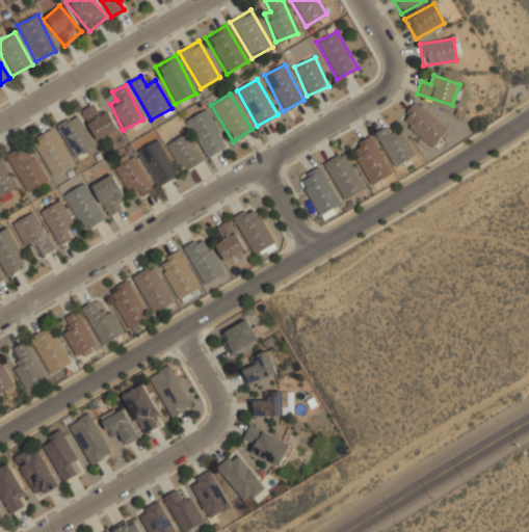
[(398,118),(430,149),(446,131),(415,102),(398,118)]
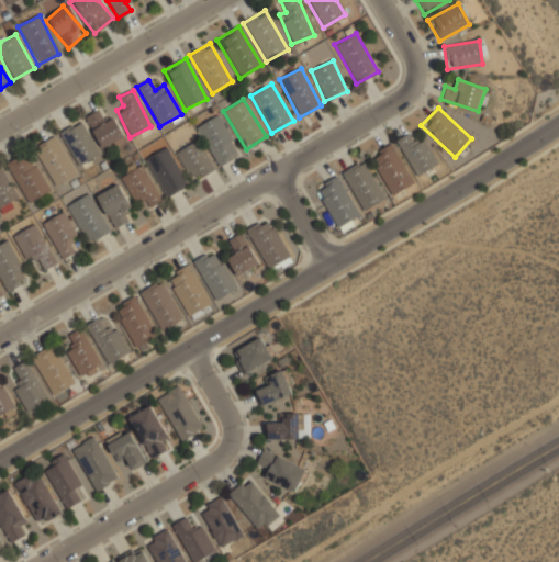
[(100,149),(109,143),(114,150),(125,143),(111,119),(103,122),(96,111),(82,117),(100,149)]
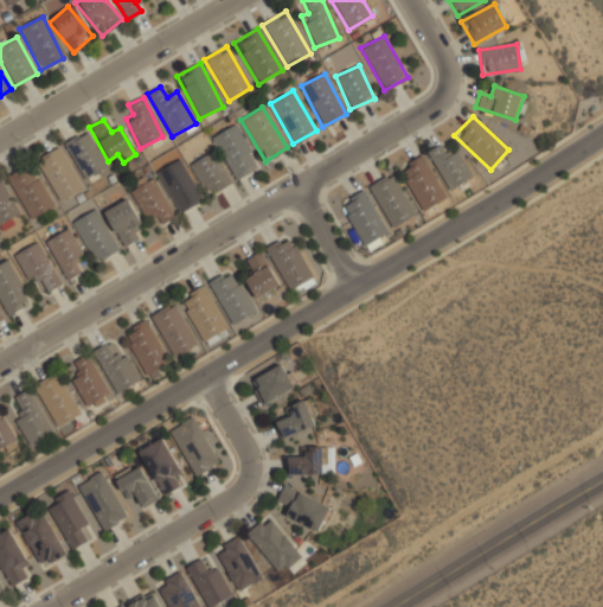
[(211,138),(235,180),(257,167),(233,125),(211,138)]
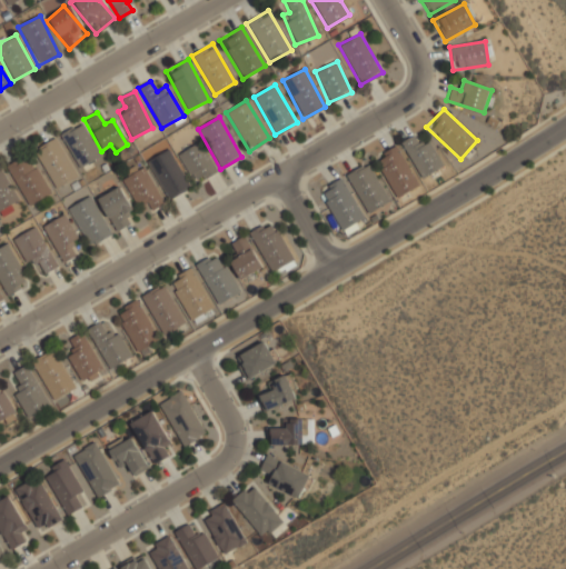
[(59,133),(77,169),(99,157),(80,122),(59,133)]
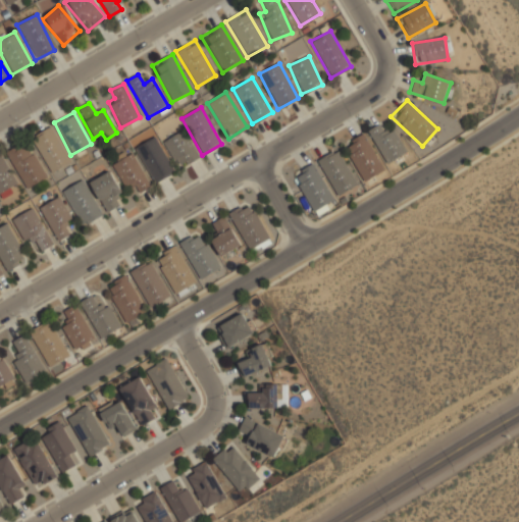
[(381,133),(376,125),(366,132),(386,164),(406,152),(390,127),(381,133)]
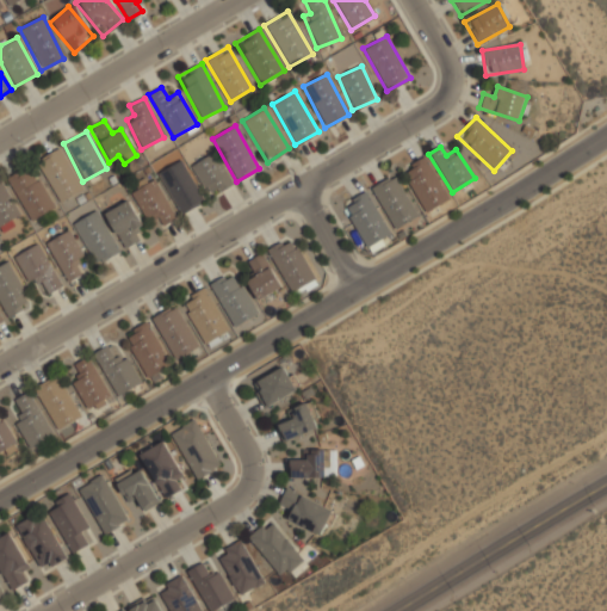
[(33,161),(55,203),(80,189),(55,148),(33,161)]
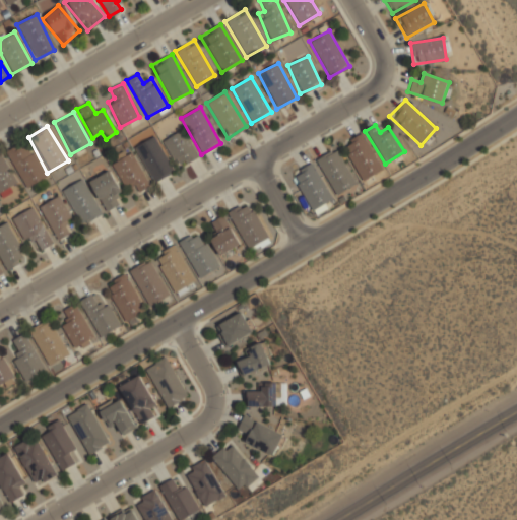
[(176,168),(196,158),(183,130),(164,139),(176,168)]
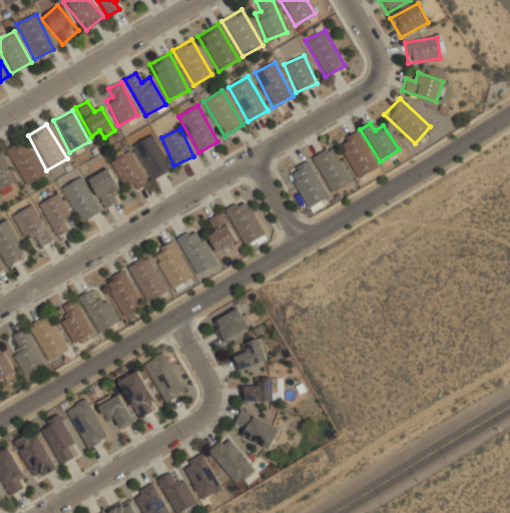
[(355,179),(376,168),(357,131),(336,142),(355,179)]
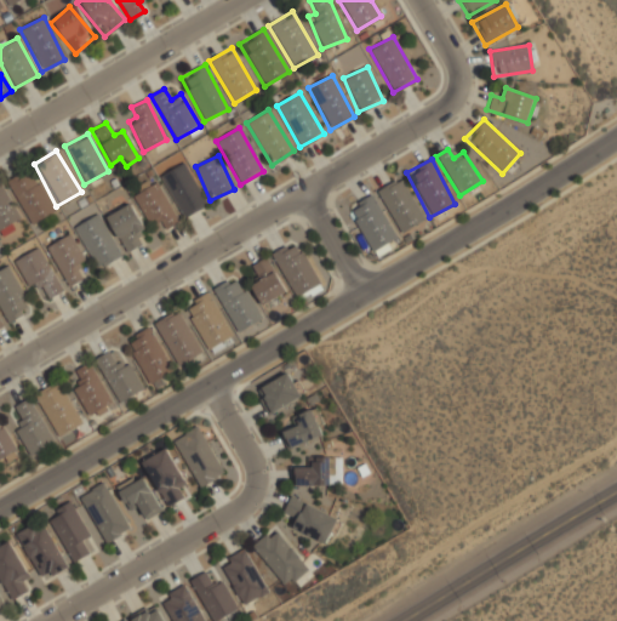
[(159,176),(183,218),(206,205),(182,163),(159,176)]
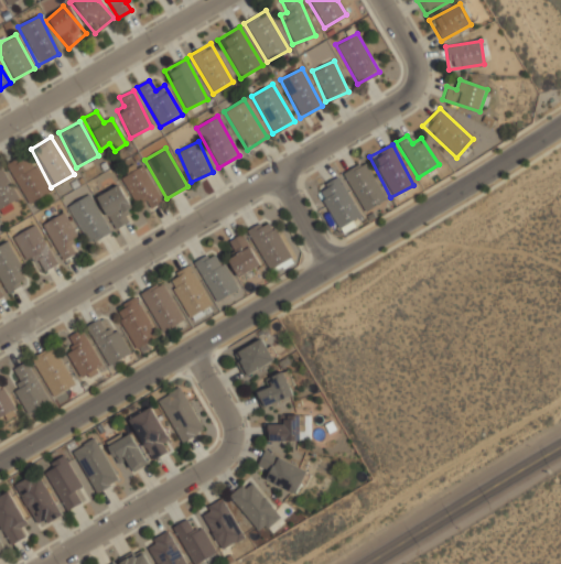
[(2,164),(25,204),(49,192),(28,152),(2,164)]
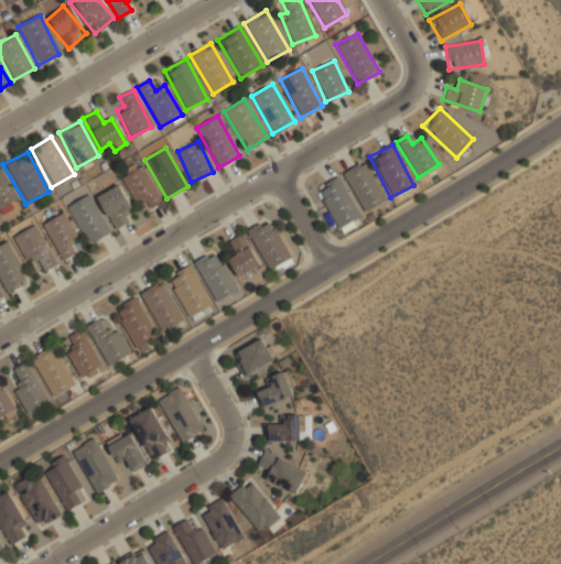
[(362,213),(386,201),(366,161),(342,173),(362,213)]
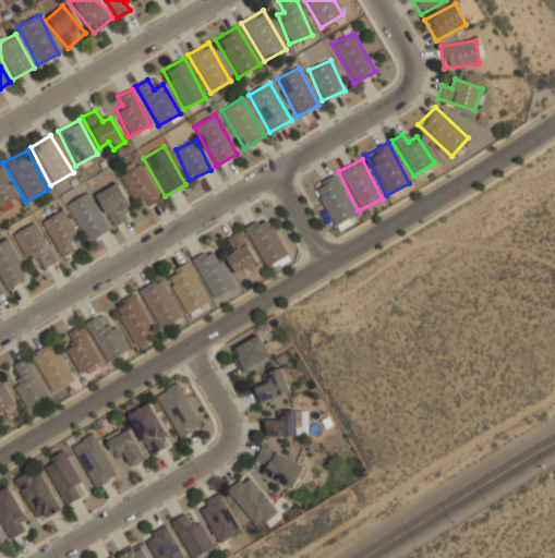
[(142,197),(147,207),(159,199),(136,160),(116,173),(133,203),(142,197)]
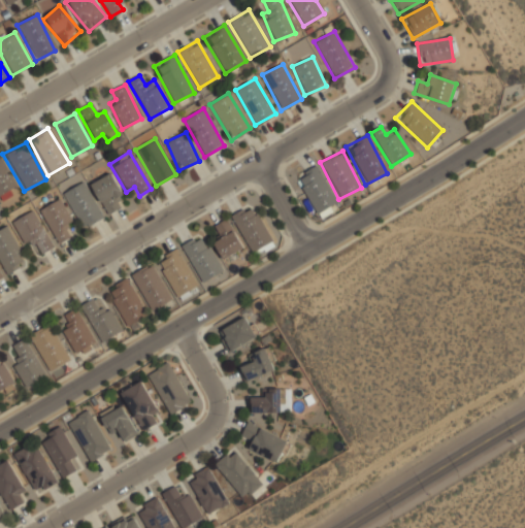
[(0,193),(14,186),(0,159),(0,193)]
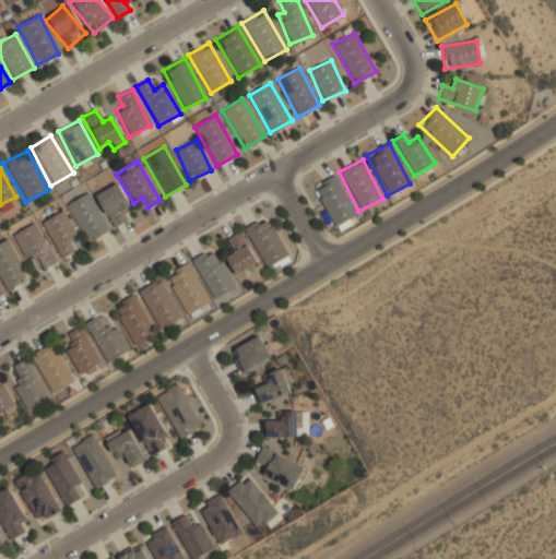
[(338,232),(359,219),(334,176),(312,188),(338,232)]
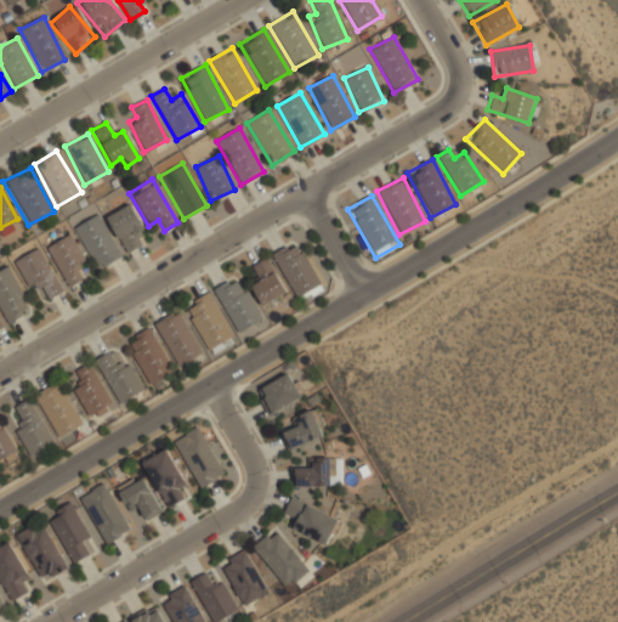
[(126,253),(140,244),(134,235),(143,230),(128,204),(105,218),(126,253)]
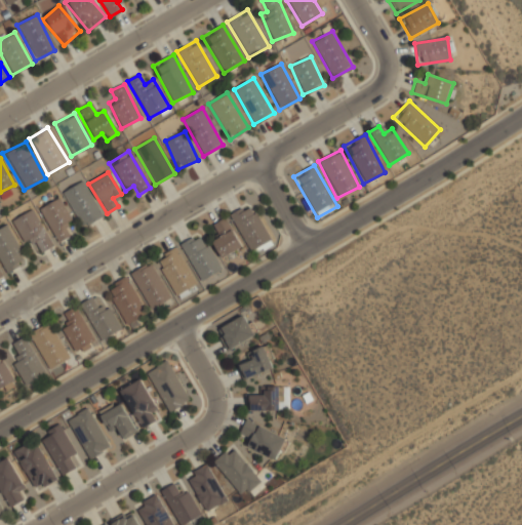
[(82,228),(102,216),(80,182),(61,193),(82,228)]
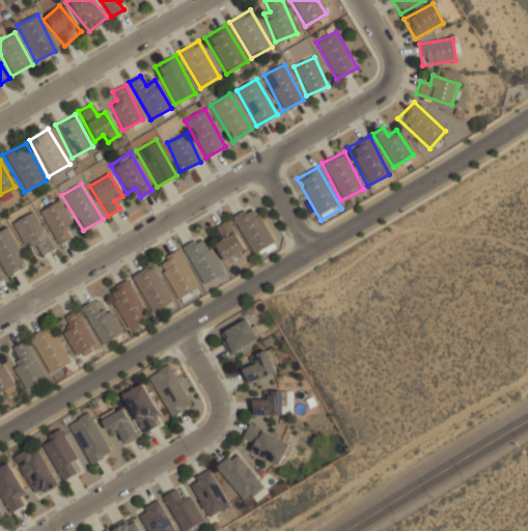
[(38,212),(57,245),(77,233),(57,200),(38,212)]
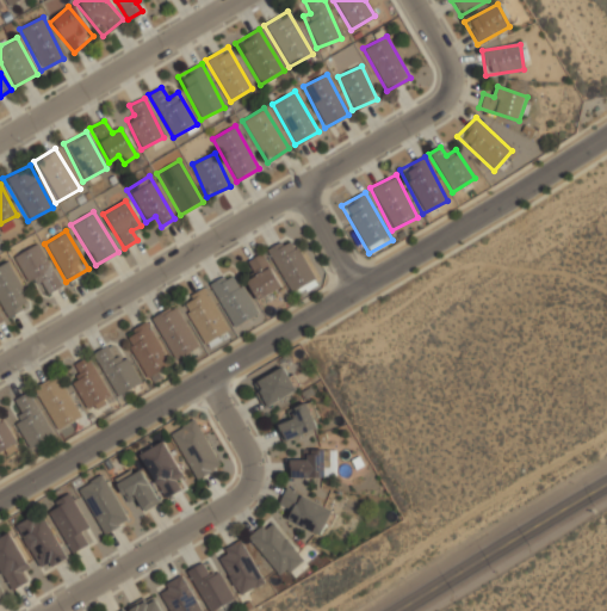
[(267,248),(289,294),(314,283),(293,238),(267,248)]
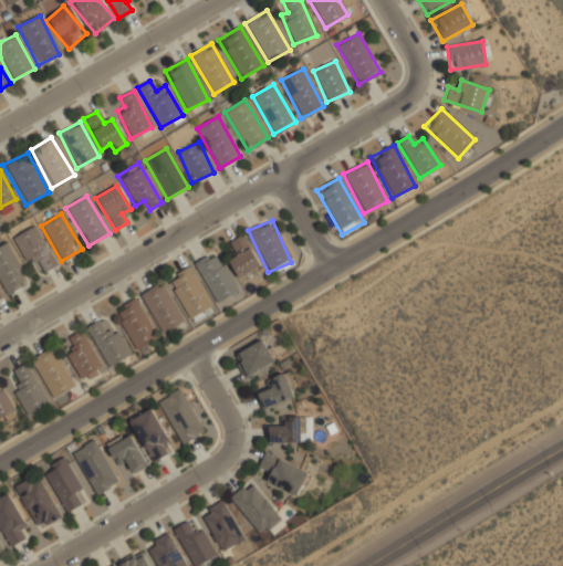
[(11,238),(25,263),(35,258),(43,272),(56,265),(34,226),(11,238)]
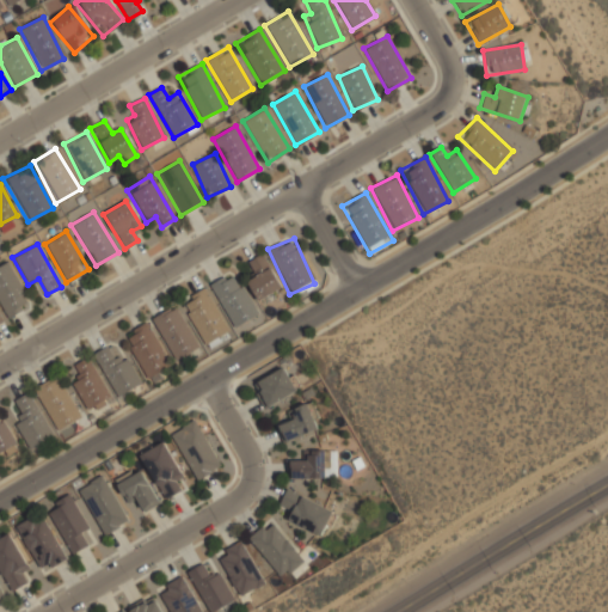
[(250,263),(256,273),(245,281),(258,300),(280,285),(268,267),(266,267),(259,256),(250,263)]
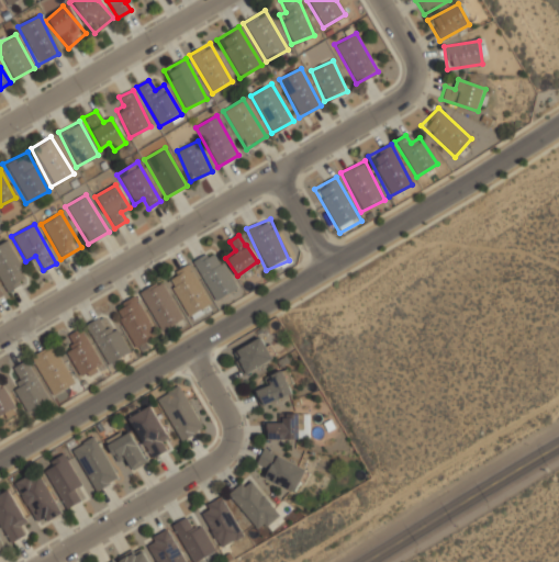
[(28,279),(4,242),(0,244),(0,280),(7,291),(28,279)]
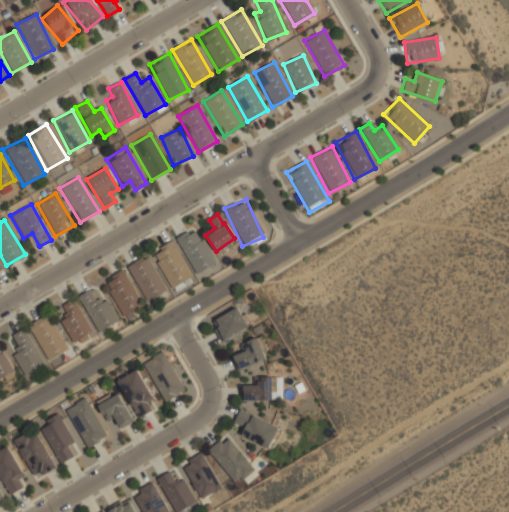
[(175,238),(194,273),(214,262),(195,227),(175,238)]
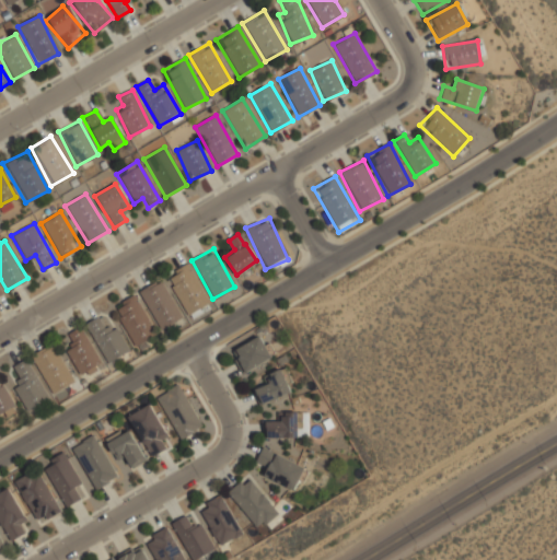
[(186,315),(209,304),(188,264),(165,276),(186,315)]
